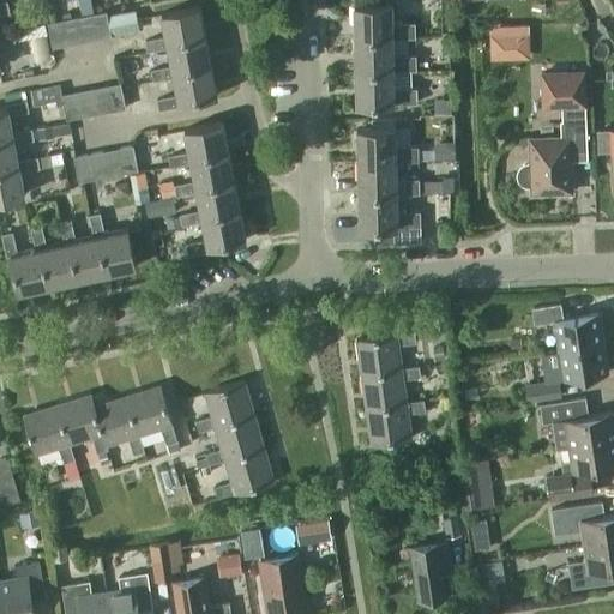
[(0,16),(11,14),(8,4),(0,5),(0,16)]
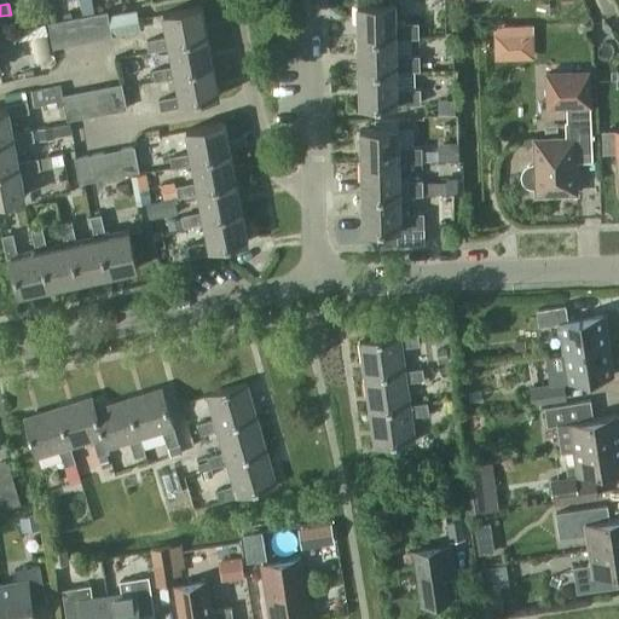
[(357,6),(358,39),(395,38),(418,38),(418,23),(395,24),(394,5),(357,6)]
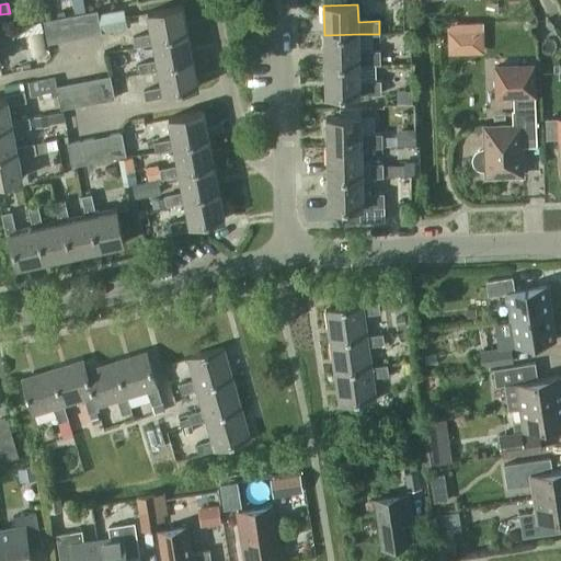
[(135,46),(153,43),(153,38),(189,32),(183,6),(148,13),(152,32),(133,35),(134,36),(124,38),(125,46),(135,45),(135,46)]
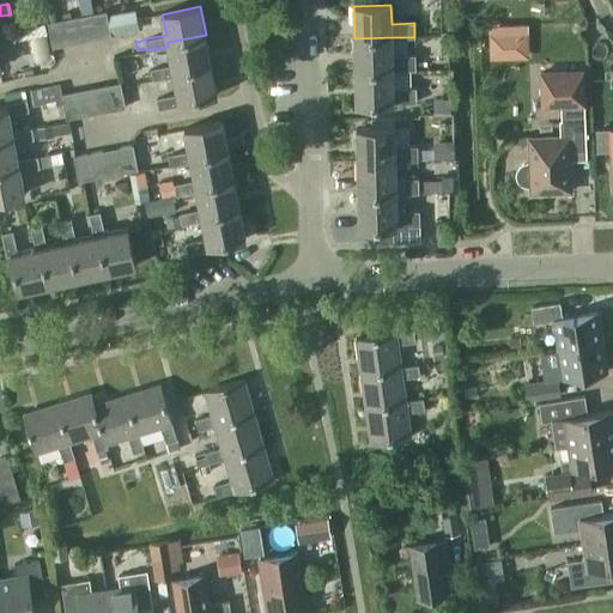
[(108,13),(111,35),(140,29),(135,7),(108,13)]
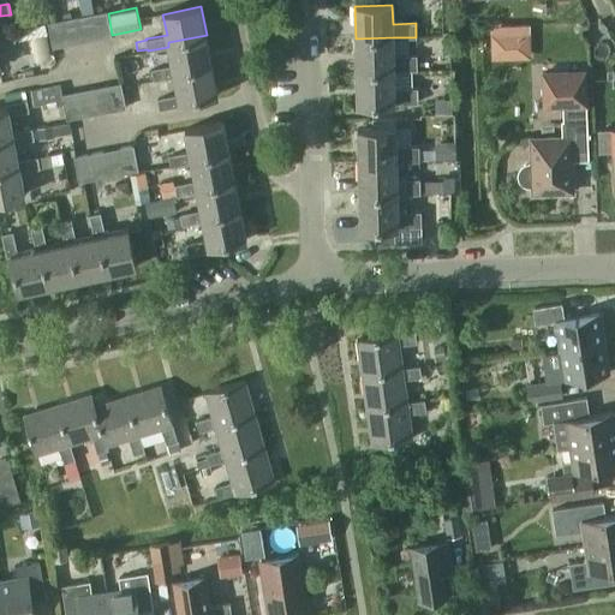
[(112,35),(108,13),(108,12),(93,15),(97,39),(113,36),(112,35)]
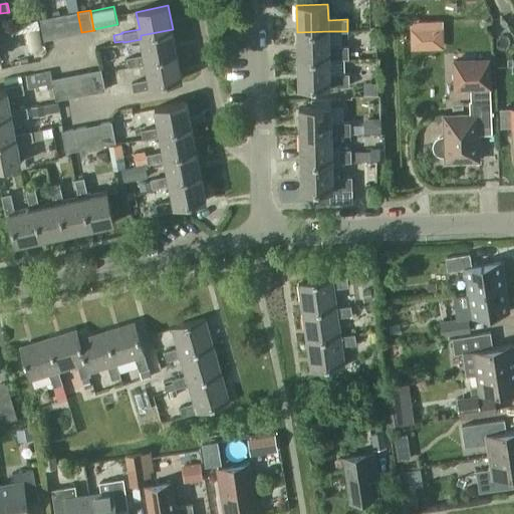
[(77,12),(65,15),(69,34),(81,32),(77,12)]
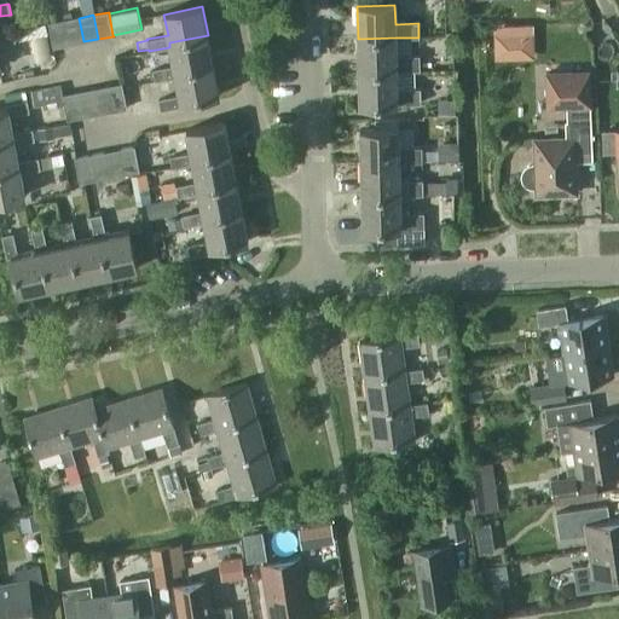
[(68,45),(84,41),(79,18),(64,21),(68,45)]
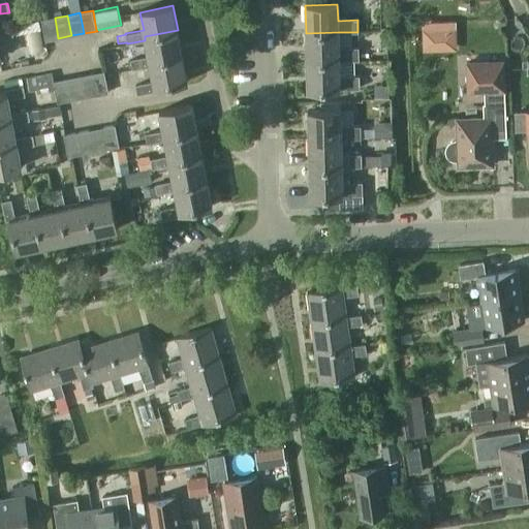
[(58,38),(55,18),(41,20),(45,40),(58,38)]
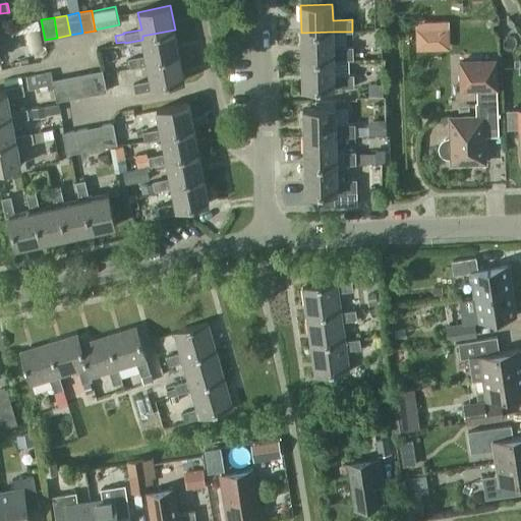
[(15,33),(40,27),(38,18),(13,23),(15,33)]
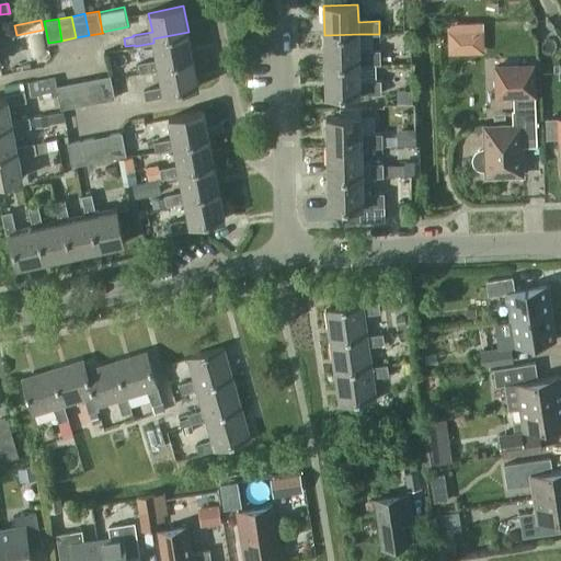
[(447,30),(448,53),(483,52),(482,29),(447,30)]
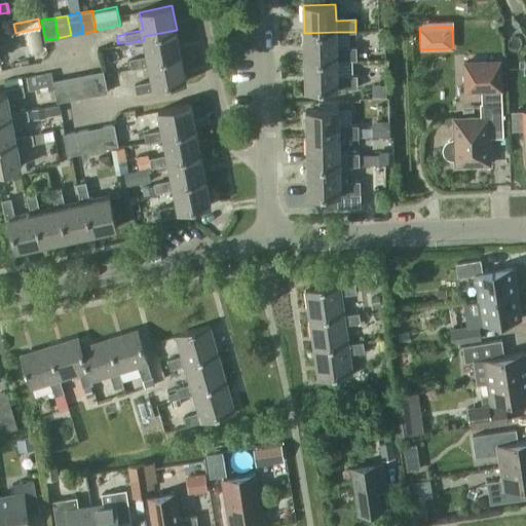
[(11,28),(0,30),(0,39),(13,37),(11,28)]
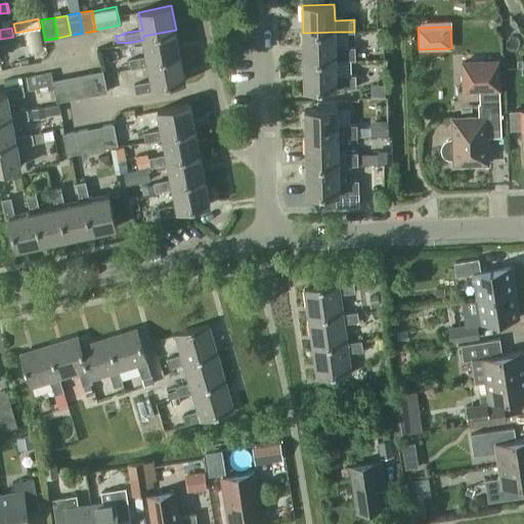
[(131,69),(148,66),(147,61),(181,54),(176,30),(143,36),(143,40),(146,55),(129,59),(131,69)]
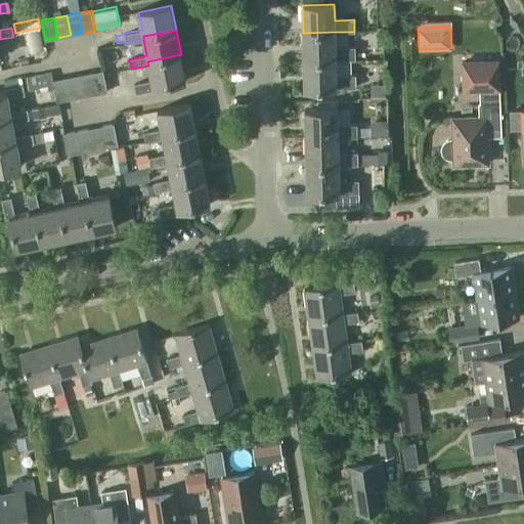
[(303,33),(303,60),(336,58),(336,60),(355,59),(355,47),(336,47),(335,32),(303,33)]
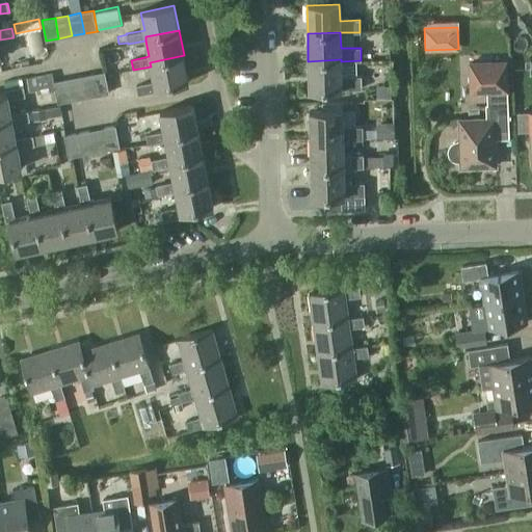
[(150,62),(151,67),(154,83),(136,86),(138,95),(156,91),(155,88),(189,81),(184,55),(150,62)]
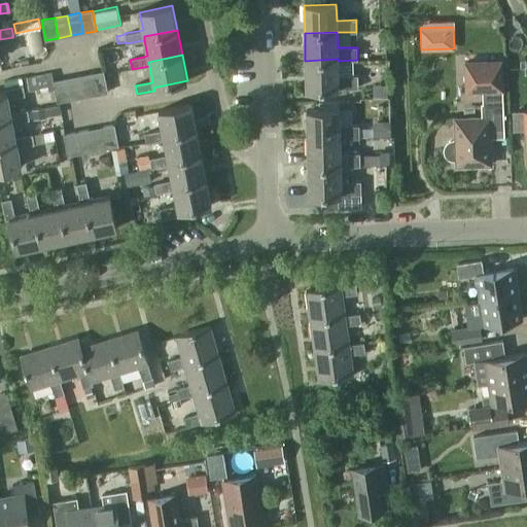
[(338,59),(305,61),(306,91),(358,89),(358,75),(338,76),(338,61),(338,59)]
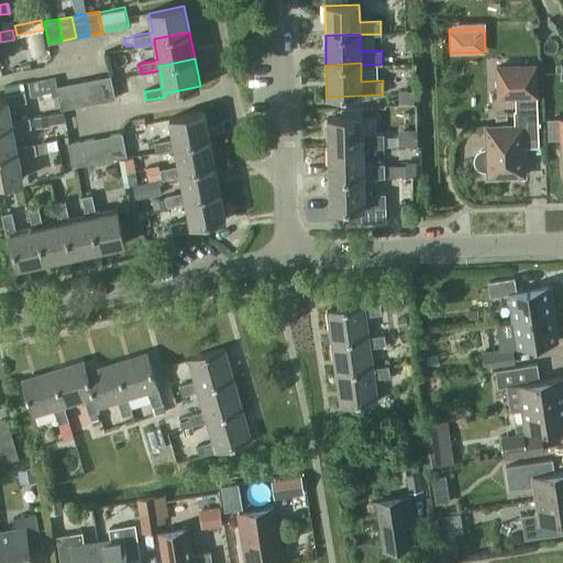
[(515,97),(515,107),(516,124),(485,125),(486,150),(485,150),(483,150),(482,150),(479,150),(478,151),(477,152),(476,153),(475,154),(474,156),(473,157),(473,159),(474,161),(474,163),(475,164),(475,165),(477,167),(478,168),(479,168),(482,169),(483,169),(485,169),(487,168),(487,176),(523,175),(522,138),(538,136),(534,63),(496,64),(497,97),(515,97)]
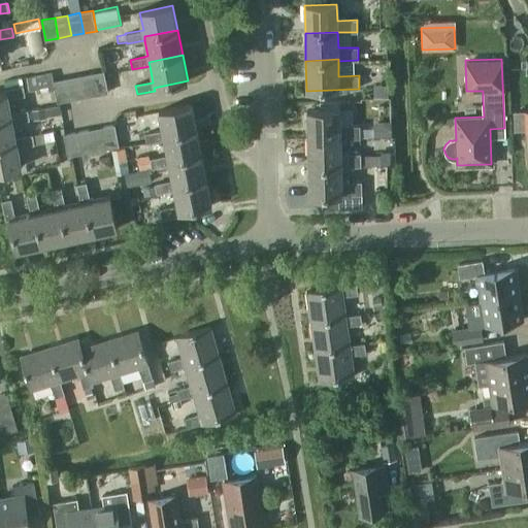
[(104,71),(91,74),(95,95),(108,93),(104,71)]
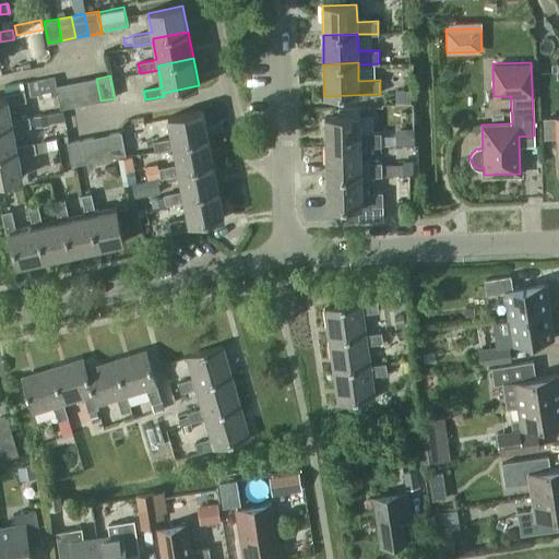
[(27,82),(31,95),(56,90),(54,78),(27,82)]
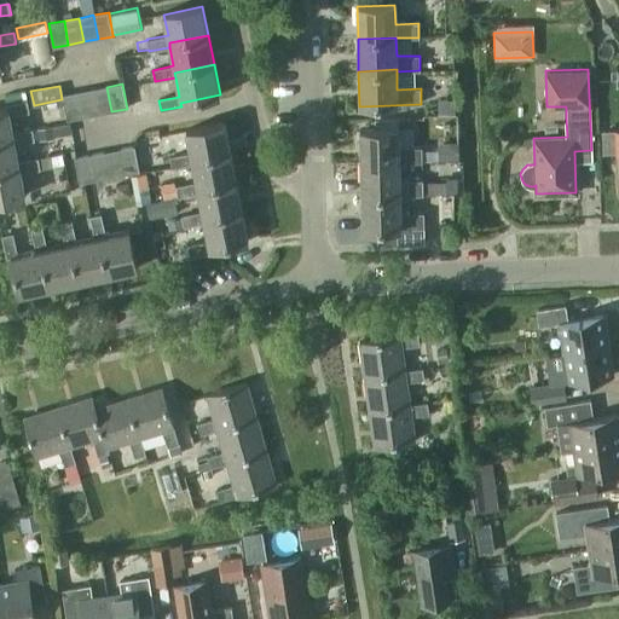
[(97,115),(111,111),(106,87),(92,90),(97,115)]
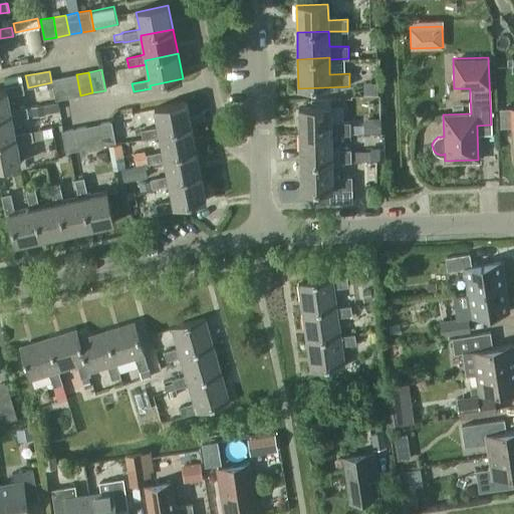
[(68,97),(80,95),(76,74),(64,76),(68,97)]
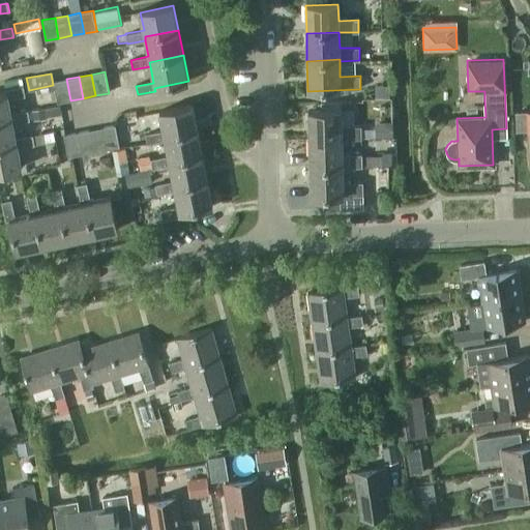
[(70,100),(66,79),(54,82),(58,102),(70,100)]
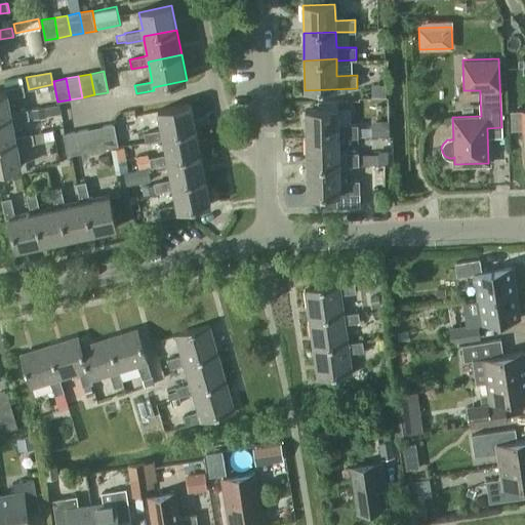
[(386,95),(386,83),(371,83),(371,95),(386,95)]
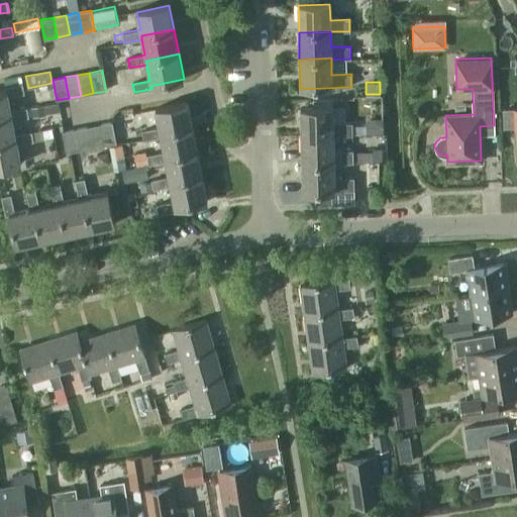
[(11,114),(11,111),(9,100),(25,97),(23,87),(6,90),(7,94),(0,95),(0,120),(12,118),(11,114)]
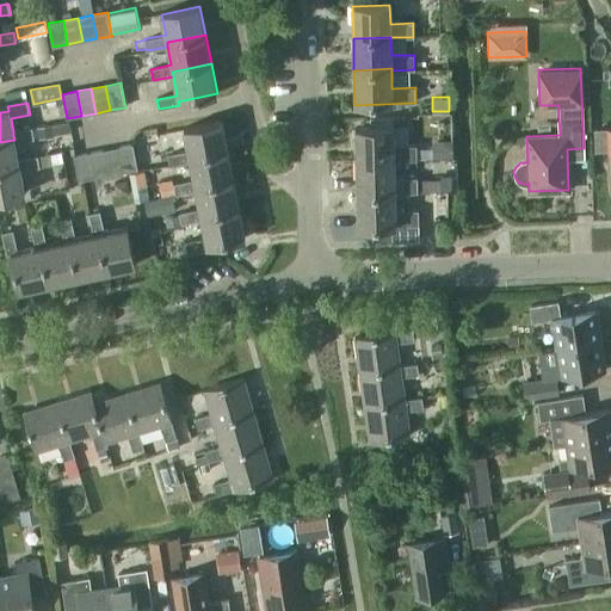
[(190,158),(229,150),(223,119),(183,128),(187,150),(167,154),(170,166),(190,162),(190,158)]
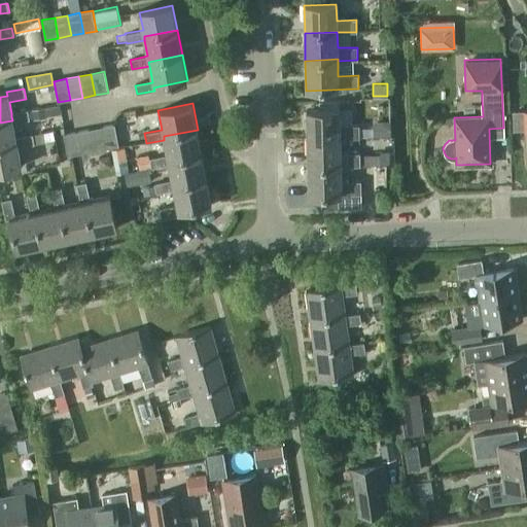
[(31,109),(32,118),(45,116),(43,107),(31,109)]
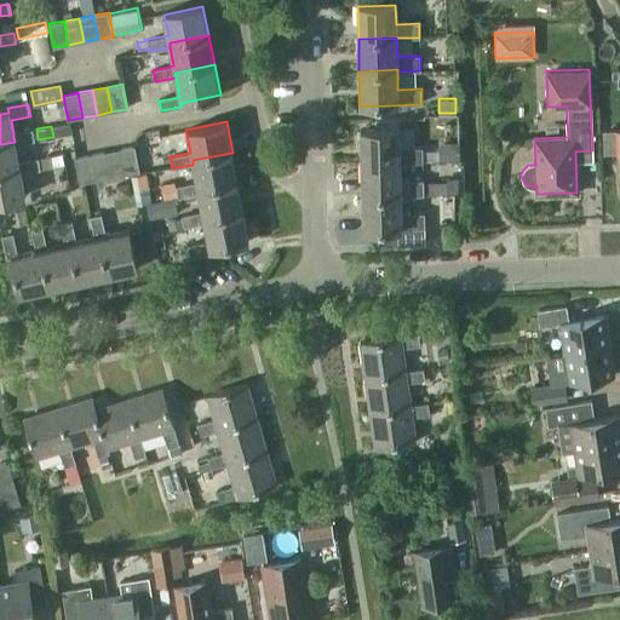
[(13,133),(13,137),(15,142),(0,144),(0,173),(21,170),(19,165),(15,143),(34,139),(32,128),(13,133)]
